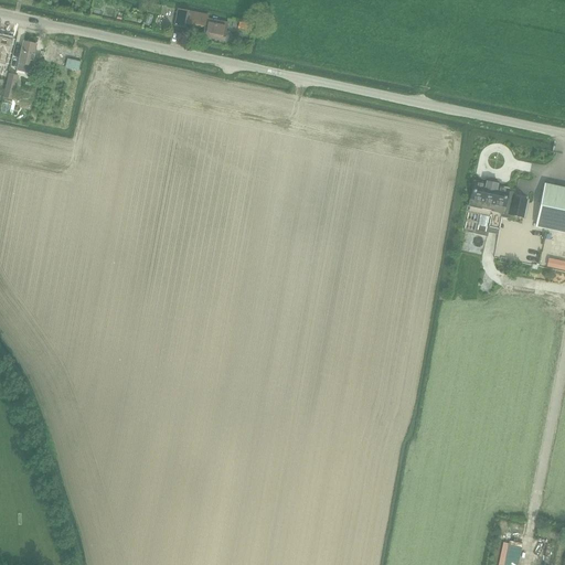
[(188,29),(189,23),(205,27),(203,38),(227,42),(231,40),(232,36),(230,33),(226,32),(228,23),(208,19),(209,16),(178,9),(174,27),(188,29)]
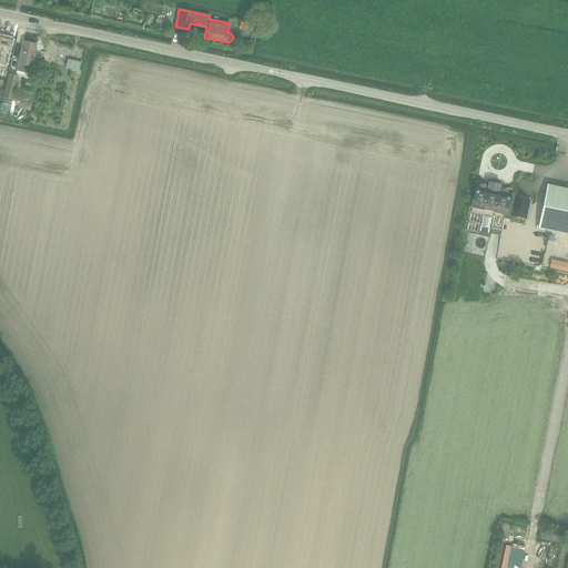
[(0,38),(0,62),(6,63),(11,40),(0,38)]
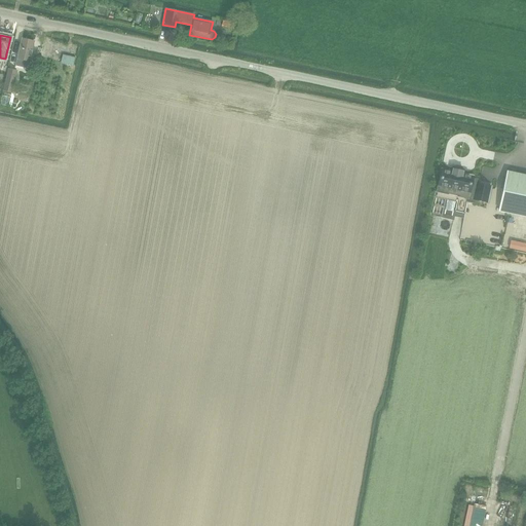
[(22,39),(17,61),(30,63),(35,42),(22,39)]
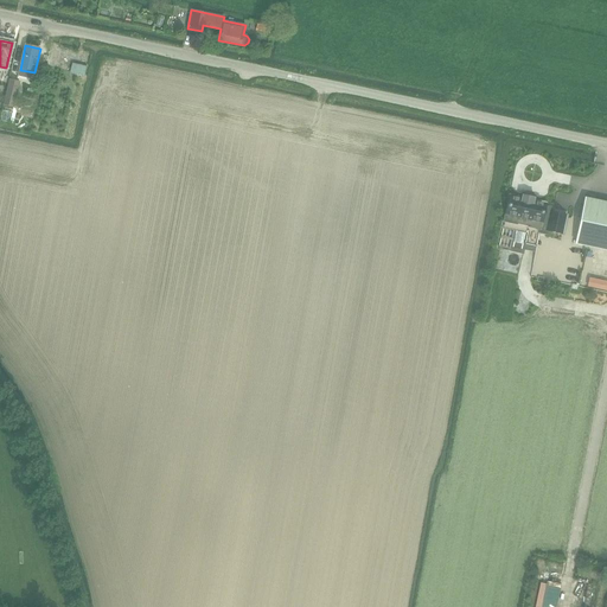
[(72,64),(70,74),(84,77),(87,68),(72,64)]
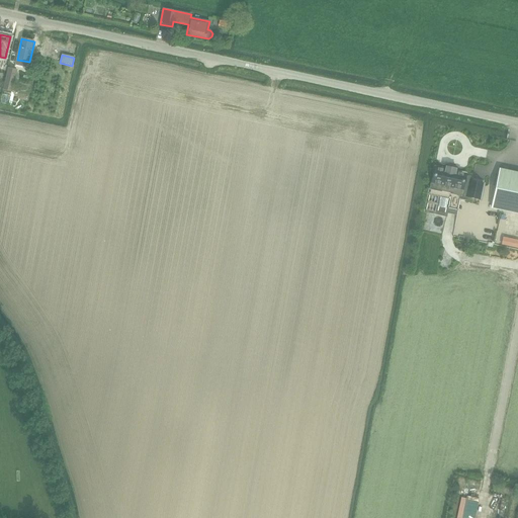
[(8,70),(4,87),(3,90),(12,92),(17,70),(8,68),(8,70)]
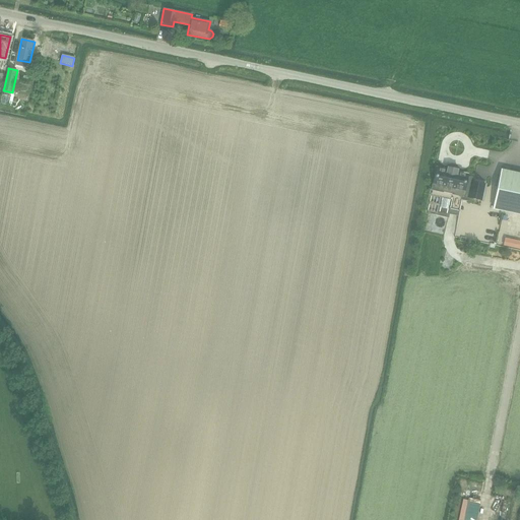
[(432,189),(432,190),(433,190),(432,194),(441,196),(437,215),(448,217),(449,214),(450,210),(460,212),(463,197),(463,196),(468,197),(467,198),(469,198),(469,197),(481,200),(480,200),(482,201),(482,200),(481,199),(484,186),(485,186),(485,185),(484,185),(472,183),(472,182),(473,178),(472,178),(472,179),(467,178),(467,176),(468,176),(468,175),(467,175),(457,173),(457,172),(457,171),(456,171),(449,169),(448,169),(448,170),(448,171),(438,169),(437,169),(437,170),(434,183),(433,184),(434,184),(433,189),(432,189)]
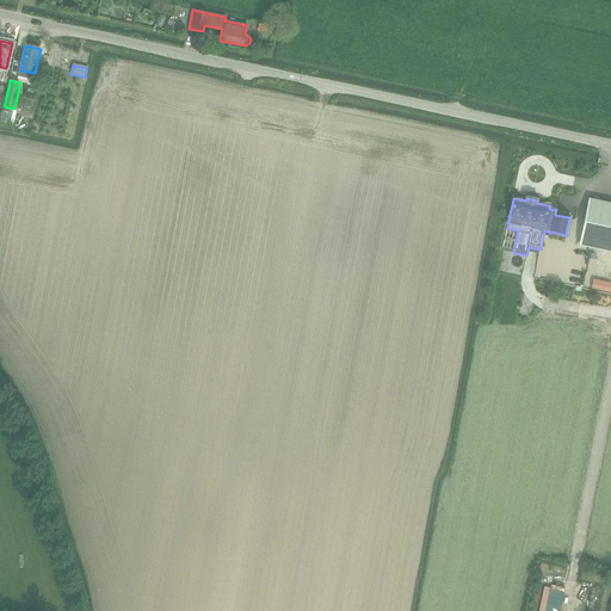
[(580,246),(610,252),(610,203),(591,199),(580,246)]
